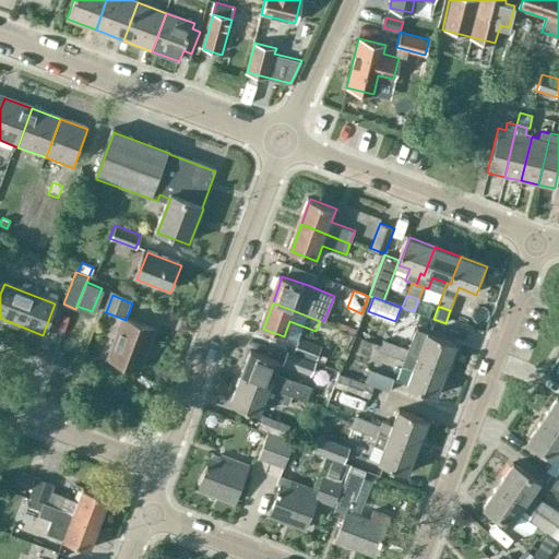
[(140,372),(156,331),(128,320),(111,361),(140,372)]
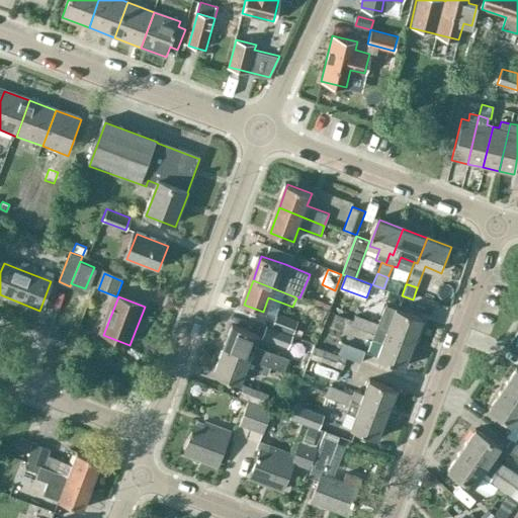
[(377,323),(375,329),(415,344),(424,320),(384,305),(377,323)]
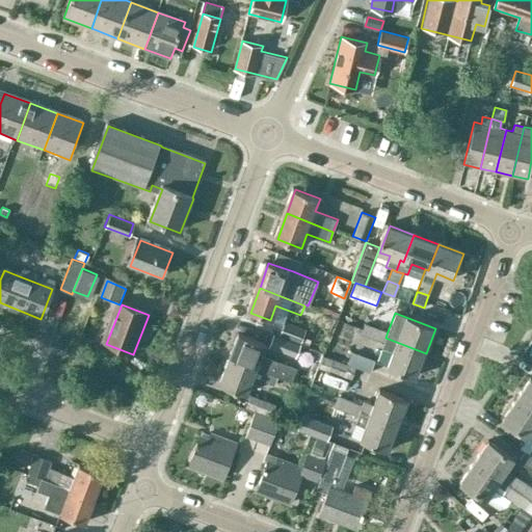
[(277,320),(272,334),(295,342),(299,343),(304,329),(277,320)]
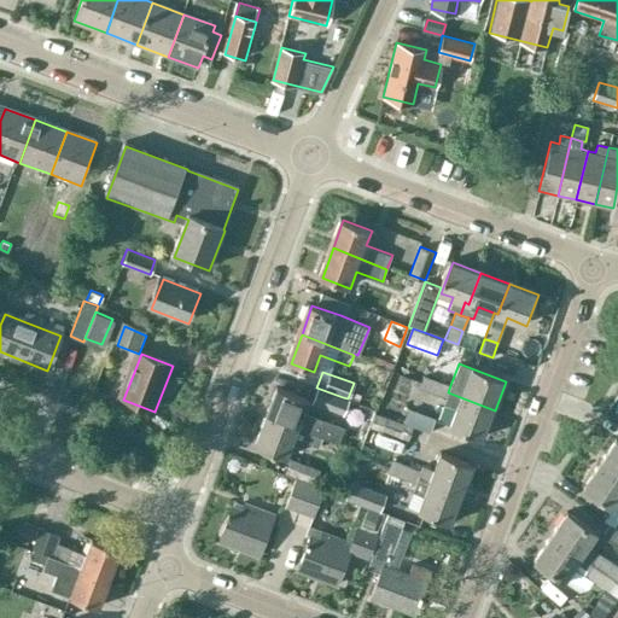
[(432,392),(437,380),(423,374),(419,386),(432,392)]
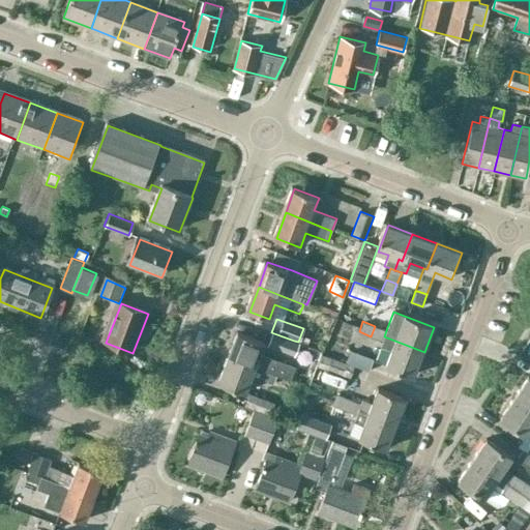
[(384,336),(386,330),(375,326),(371,336),(382,341),(384,336)]
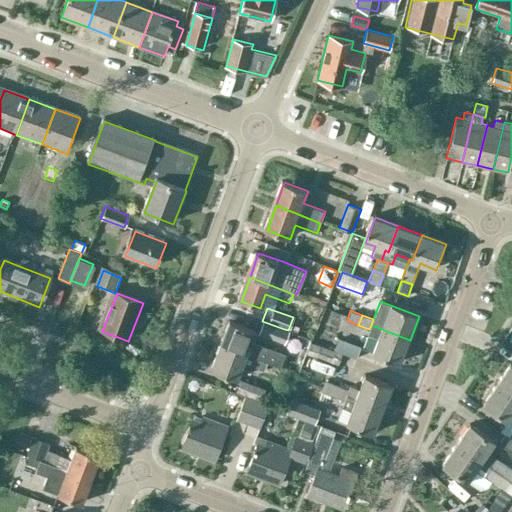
[(258,333),(280,341),(284,329),(262,321),(258,333)]
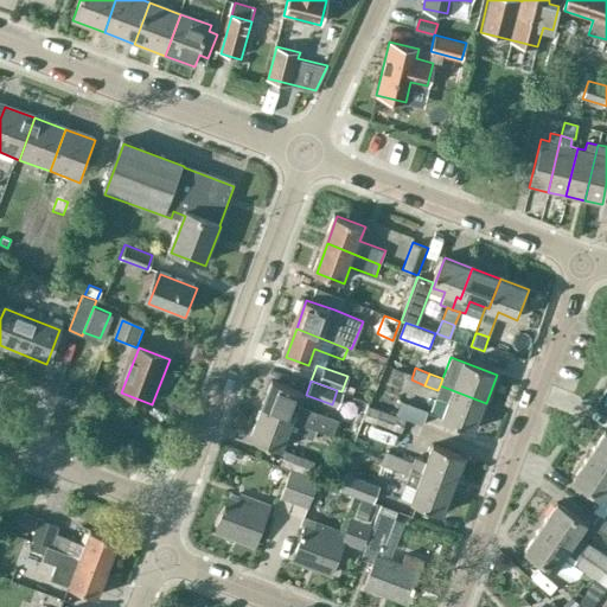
[(275,382),(264,410),(302,426),(314,430),(330,436),(337,419),(300,404),(305,393),(275,382)]
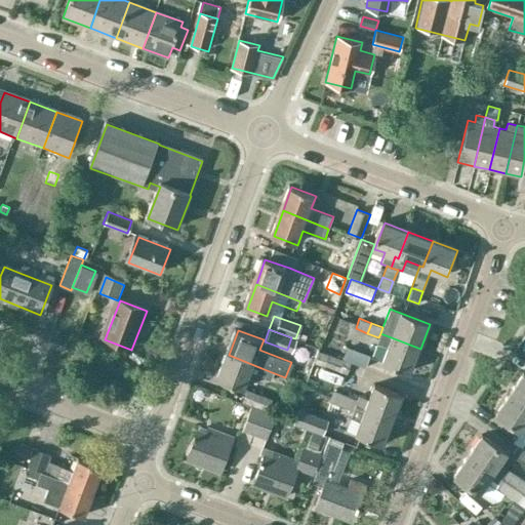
[(411,373),(420,349),(380,333),(378,337),(376,344),(390,348),(385,363),(411,373)]
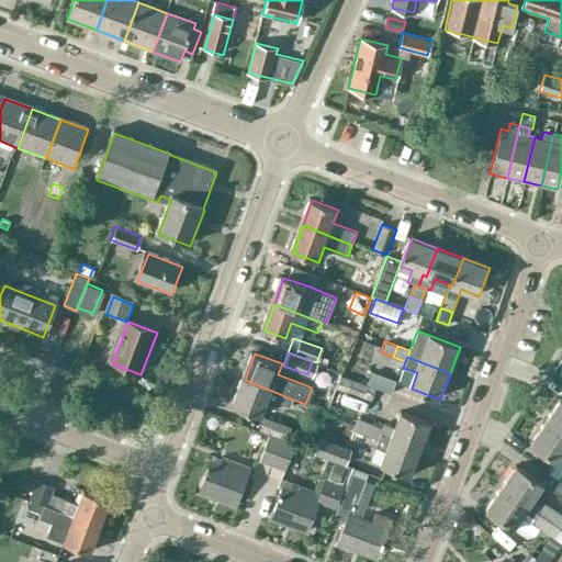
[(368,384),(375,388),(391,393),(395,379),(372,371),(368,384)]
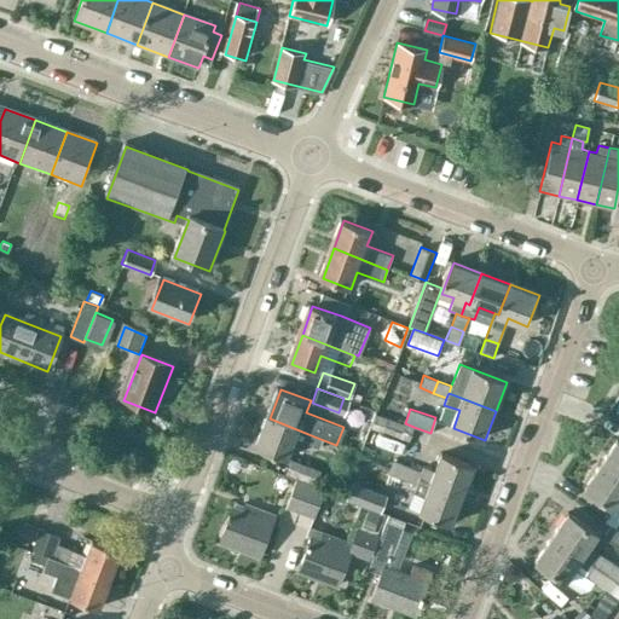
[(414,427),(405,423),(375,414),(370,427),(409,440),(414,427)]
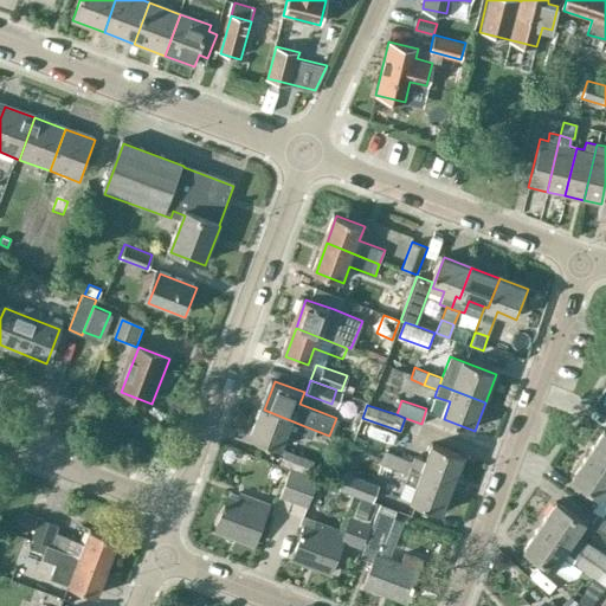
[(302,425),(264,410),(252,438),(283,450),(289,433),(297,437),(297,434),(302,425)]
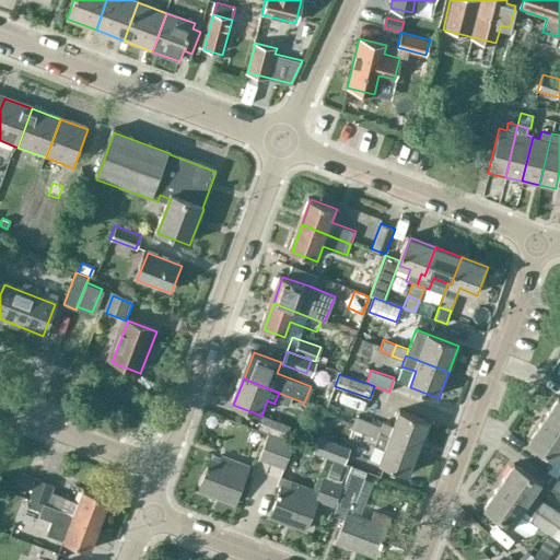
[(333,389),(329,400),(351,408),(354,397),(333,389)]
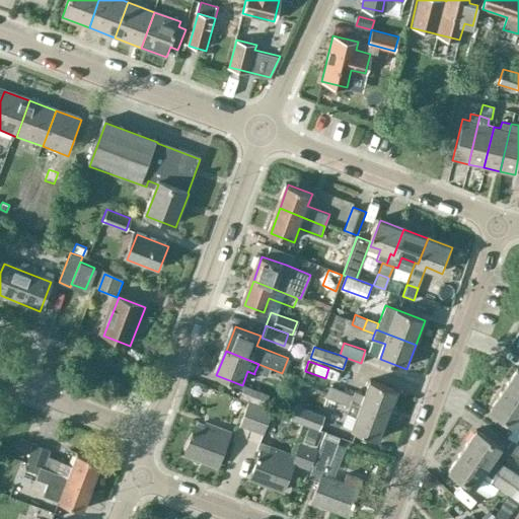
[(266,376),(269,368),(258,364),(254,372),(266,376)]
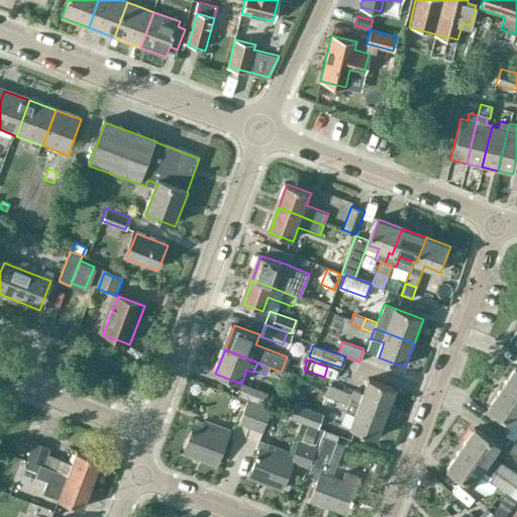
[(516,398),(516,369),(503,389),(516,398)]
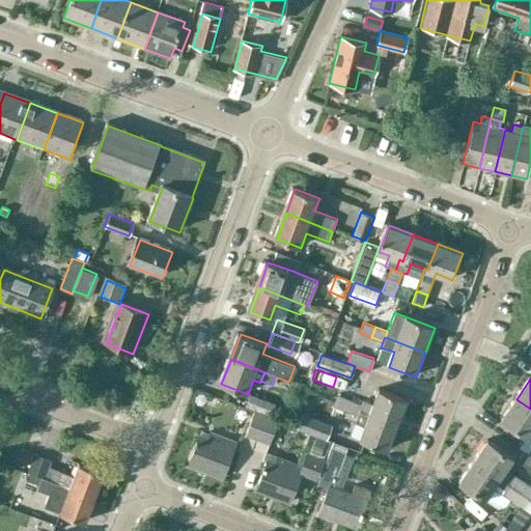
[(322,387),(311,383),(308,389),(319,394),(322,387)]
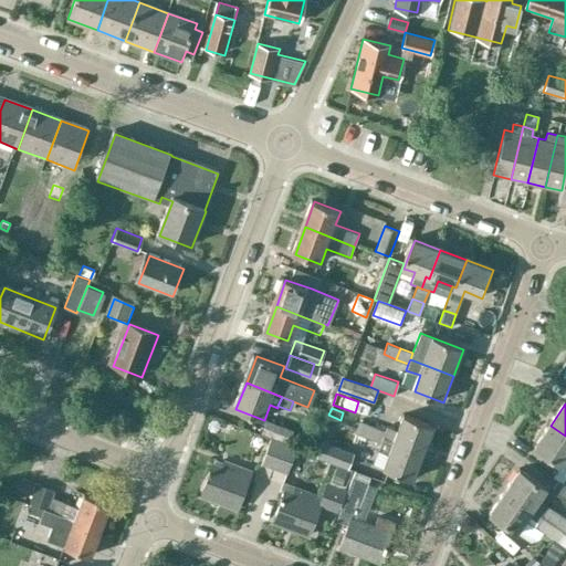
[(425,453),(435,427),(406,415),(399,430),(386,426),(385,429),(381,438),(425,453)]
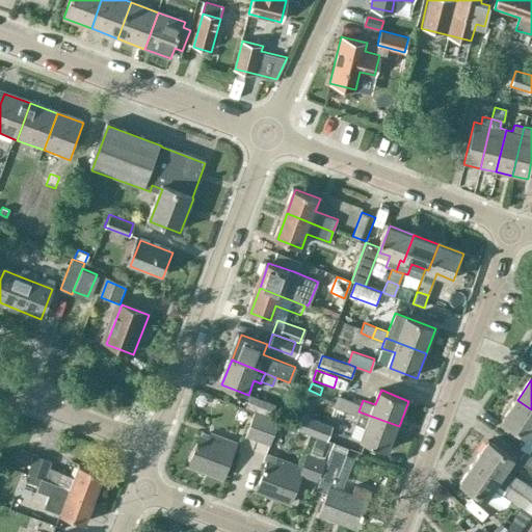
[(244,407),(271,417),(275,403),(249,394),(244,407)]
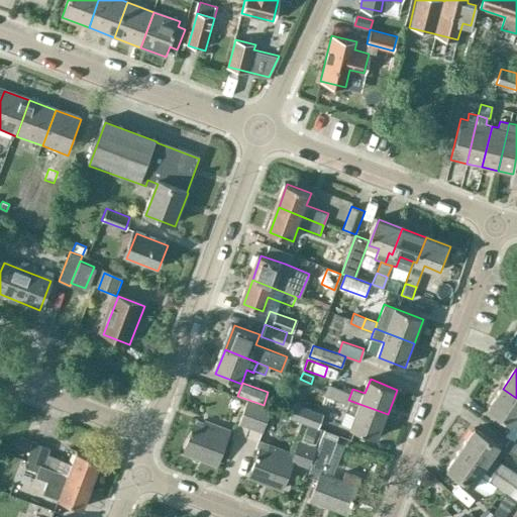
[(335,399),(339,388),(327,384),(323,395),(335,399)]
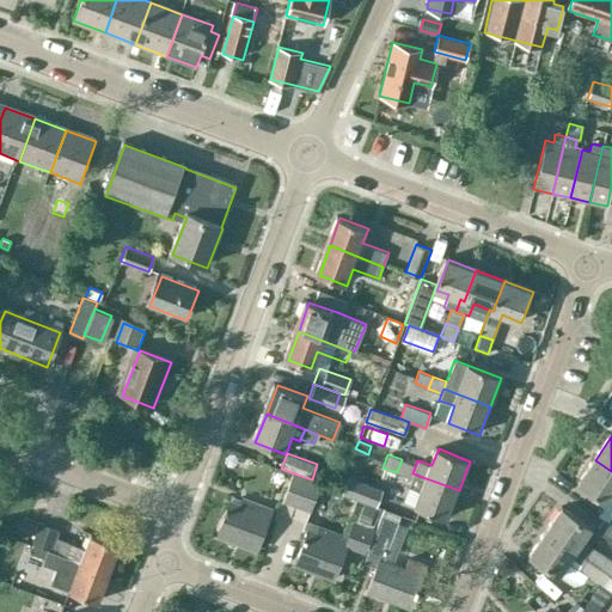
[(411,478),(412,473),(416,464),(402,459),(397,472),(411,478)]
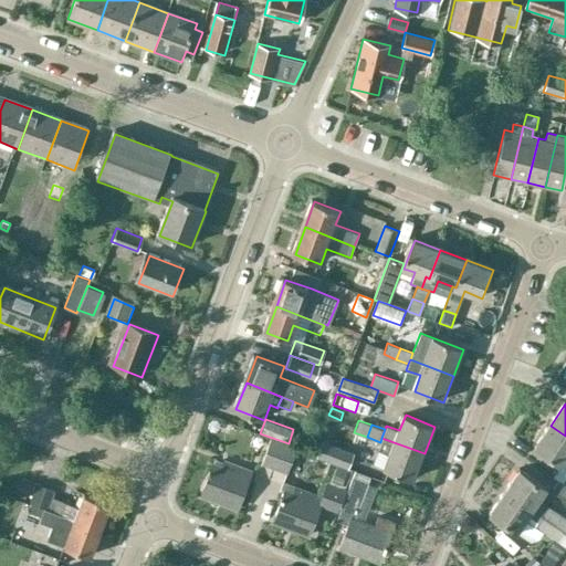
[(565,436),(551,426),(536,447),(564,465),(565,461),(565,436)]
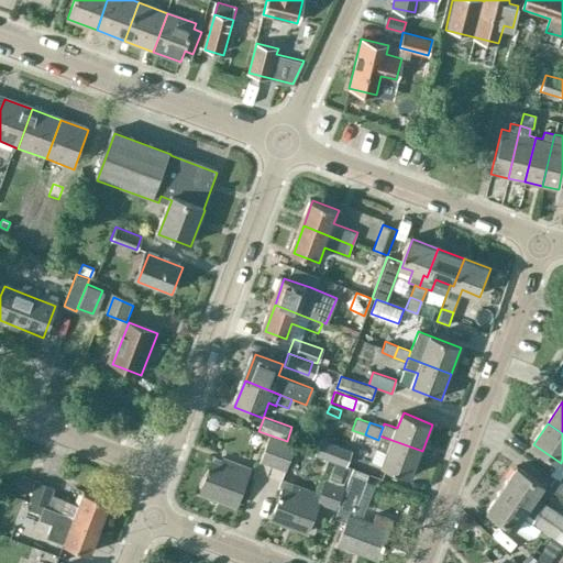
[(412,477),(422,451),(379,435),(378,440),(375,448),(388,452),(383,465),(412,477)]
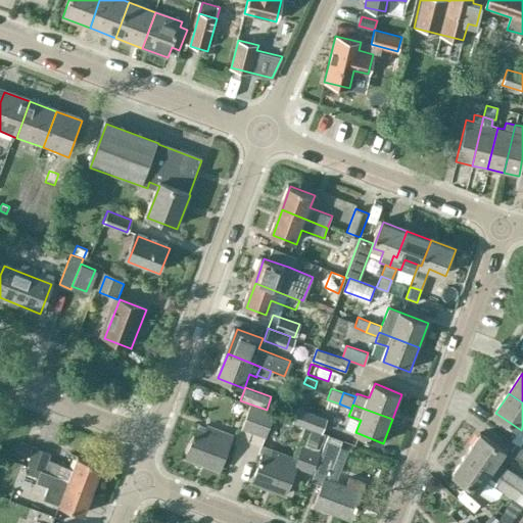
[(291,421),(321,433),(327,419),(297,407),(291,421)]
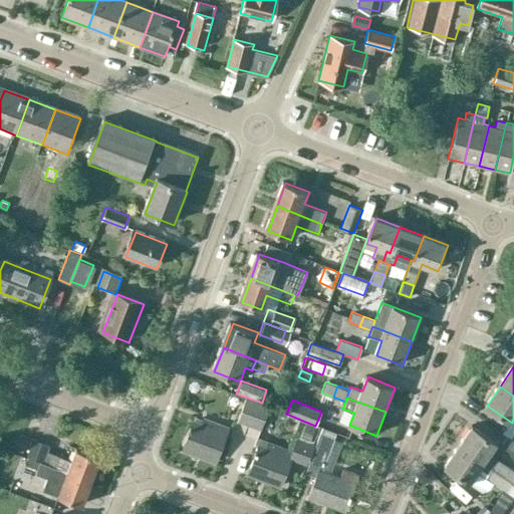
[(251,426),(259,405),(248,401),(240,422),(251,426)]
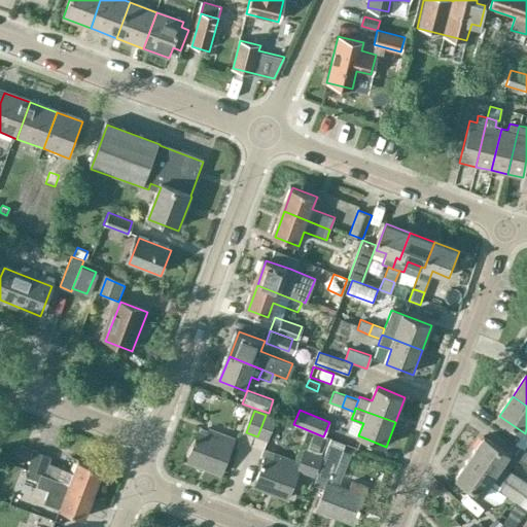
[(269,441),(277,419),(266,415),(257,436),(269,441)]
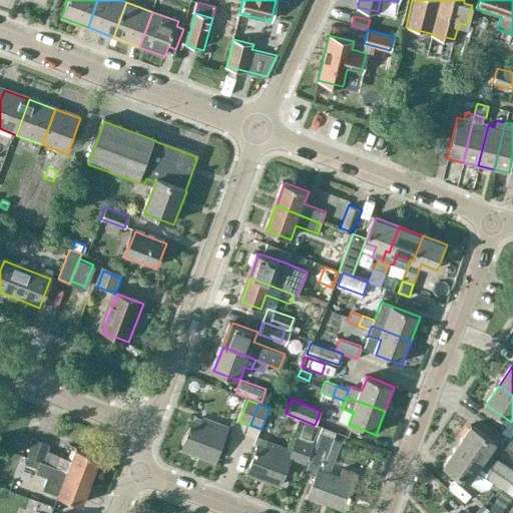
[(216,462),(227,434),(219,431),(221,426),(204,419),(202,424),(195,422),(185,450),(216,462)]
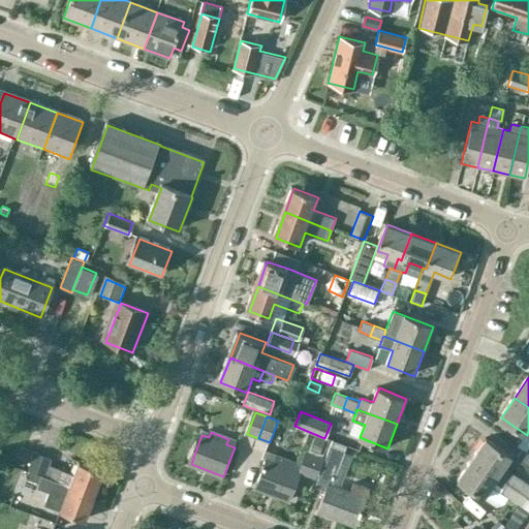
[(315,435),(309,452),(318,455),(324,439),(315,435)]
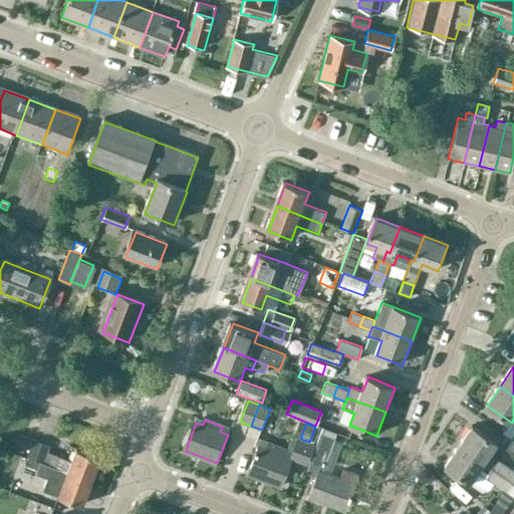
[(322,471),(336,432),(321,427),(305,473),(318,477),(310,498),(326,504),(328,499),(349,507),(358,485),(322,471)]
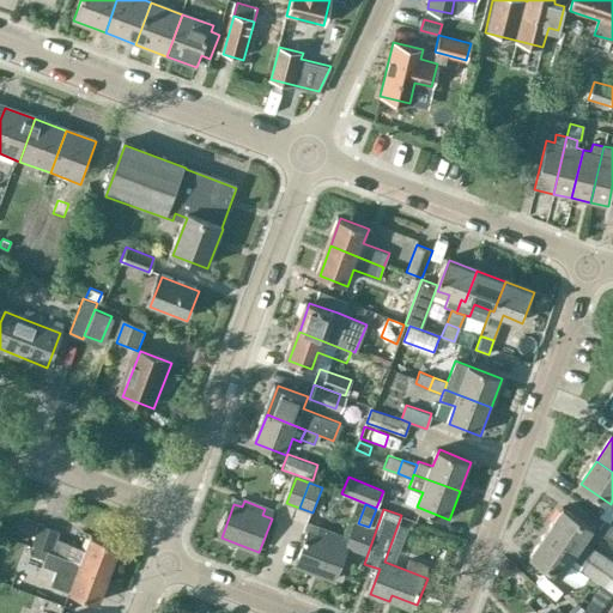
[(612,560),(584,541),(594,529),(564,509),(547,533),(612,575),(612,560)]
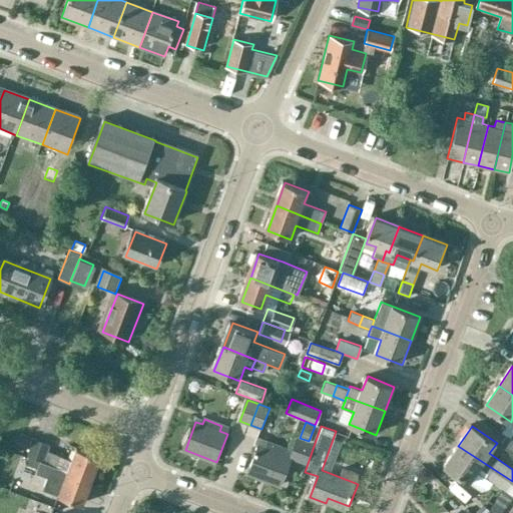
[(512,439),(506,435),(500,445),(512,453),(512,439)]
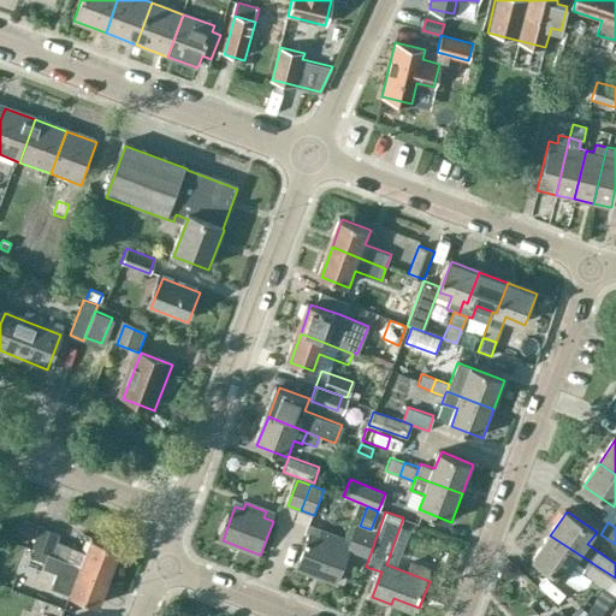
[(338,584),(350,550),(367,556),(377,532),(371,529),(360,526),(355,523),(347,549),(343,546),(345,539),(323,531),(320,538),(312,535),(300,568),(338,584)]
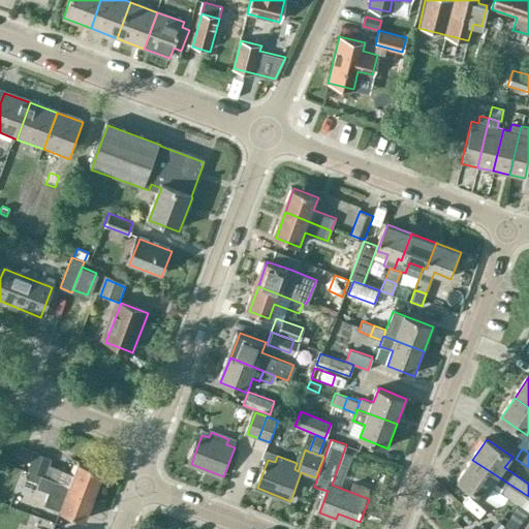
[(48,477),(96,496),(105,472),(81,463),(75,475),(59,469),(49,465),(51,459),(33,452),(27,469),(43,475),(48,477)]
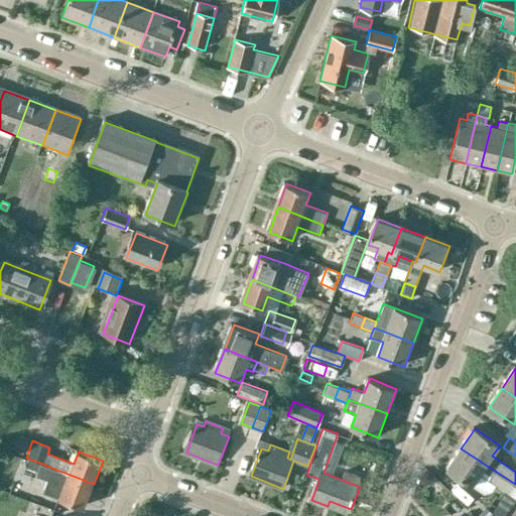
[(515,484),(461,448),(446,469),(472,486),(481,492),(490,490),(494,484),(509,494),(505,500),(511,504),(515,498),(515,484)]
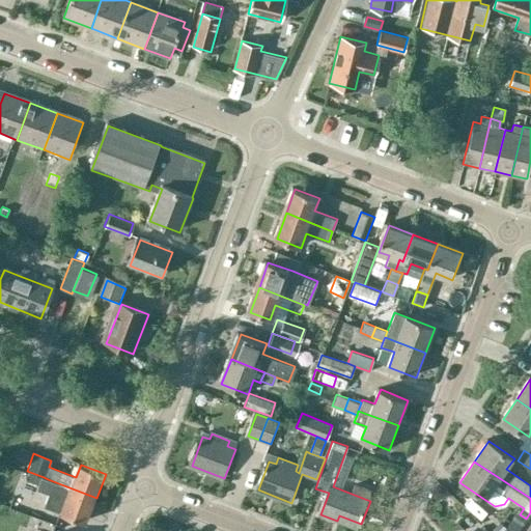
[(27,482),(37,485),(39,477),(30,474),(27,482)]
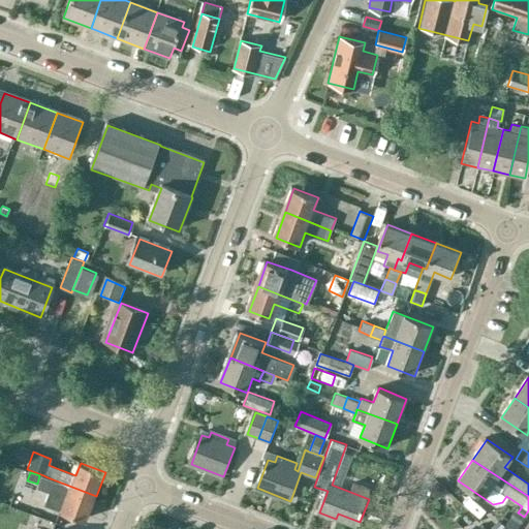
[(87,521),(96,496),(48,477),(43,475),(39,488),(51,492),(45,505),(87,521)]
